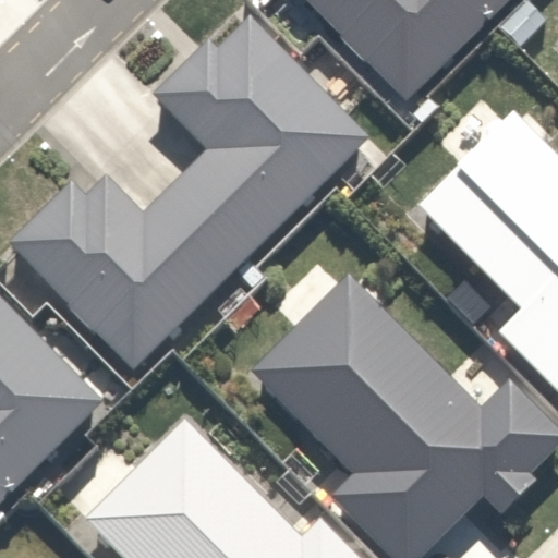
[(295,0),(403,109),(513,0),(295,0)]
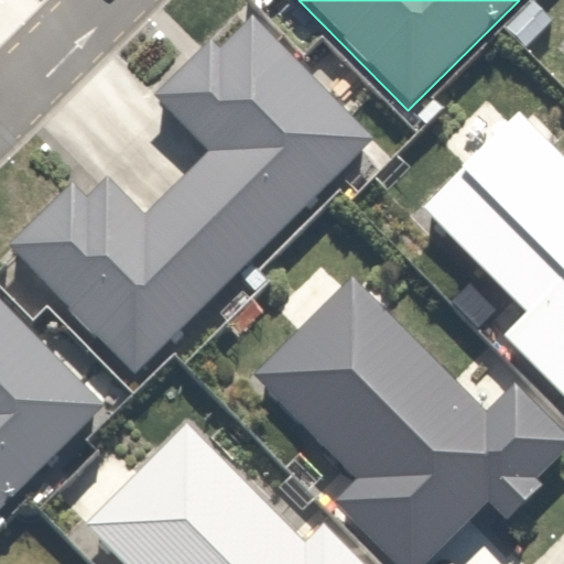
[(199,173),(274,251),(392,139),(266,8),(169,99),(220,153),(199,173)]
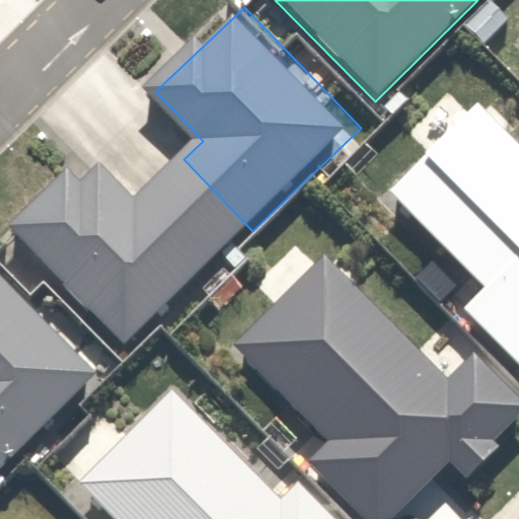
[(518,144),(485,107),(393,192),(483,289),(465,305),(518,363),(518,144)]
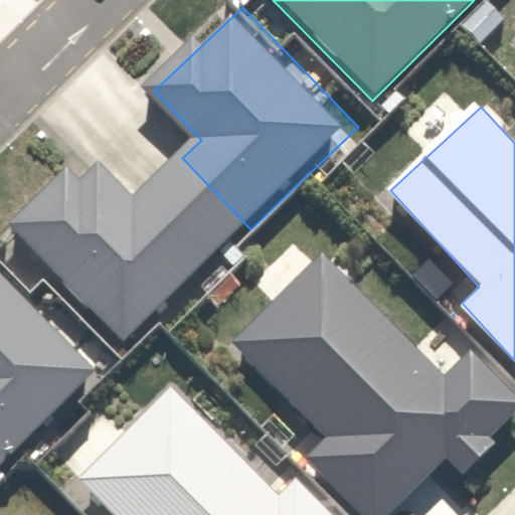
[(90,155),(13,225),(126,346),(250,229),(182,158),(134,202),(90,155)]
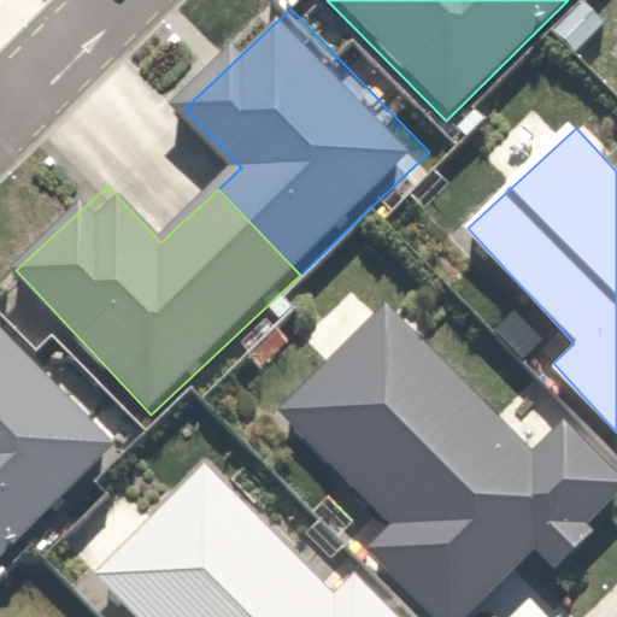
[(534,448),(403,310),(289,416),(391,523),(371,540),(444,616),(460,616),(610,477),(559,423),(534,448)]
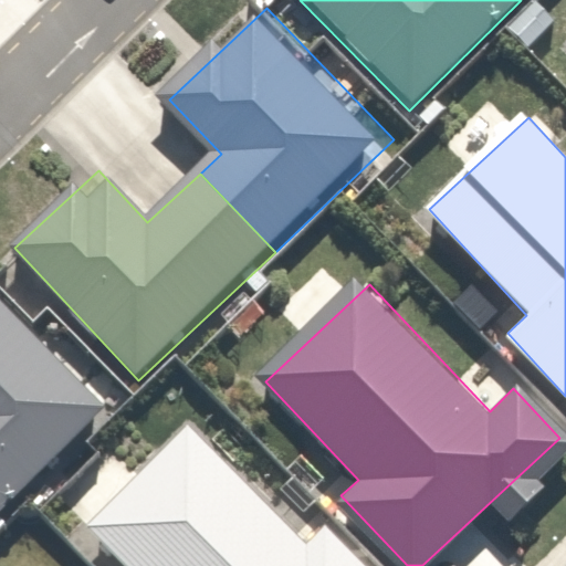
[(0,509),(106,409),(0,295),(0,509)]
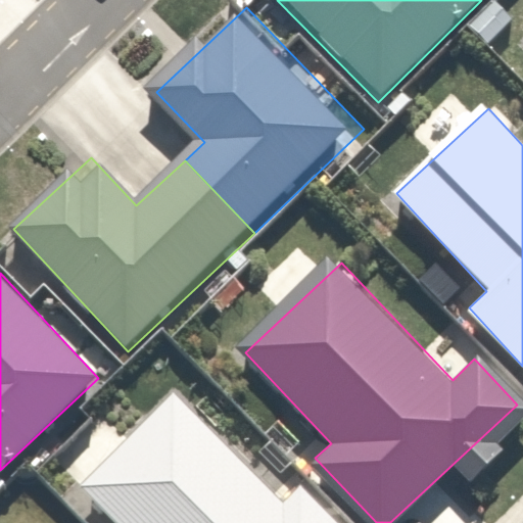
[(184,389),(84,483),(121,522),(344,522),(304,480),(286,497),(184,389)]
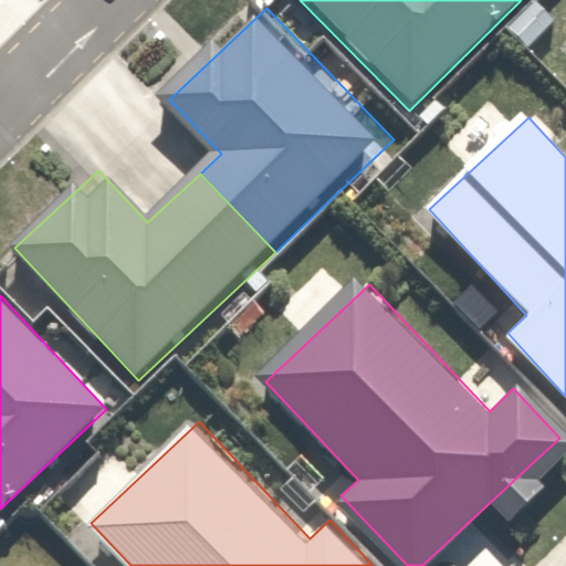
All buildings are outlined.
